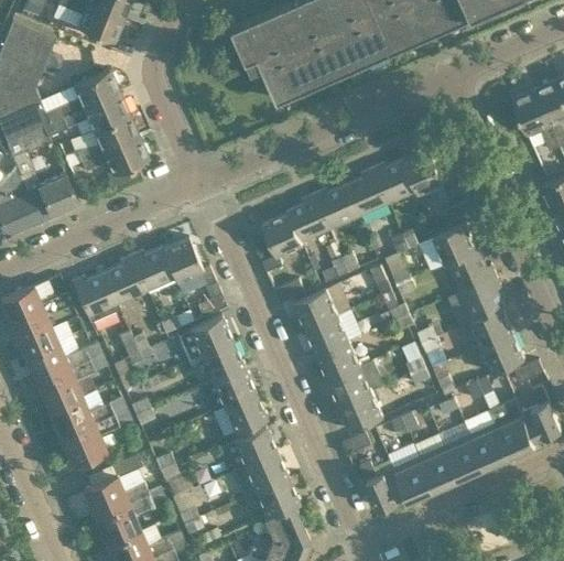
[(122,19),(74,0),(60,0),(58,4),(65,8),(74,11),(84,15),(78,28),(114,42),(122,19)]
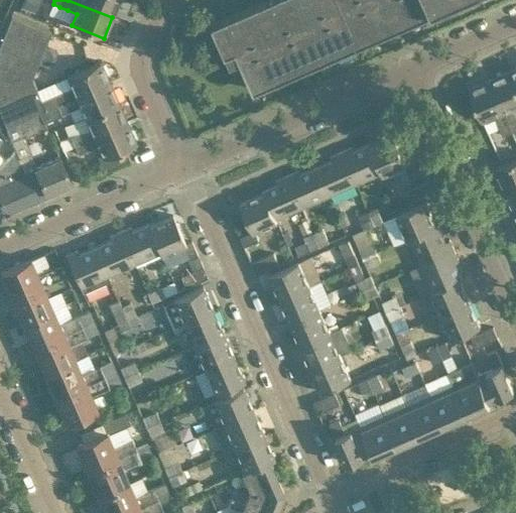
[(68,0),(112,17),(119,0),(68,0)]
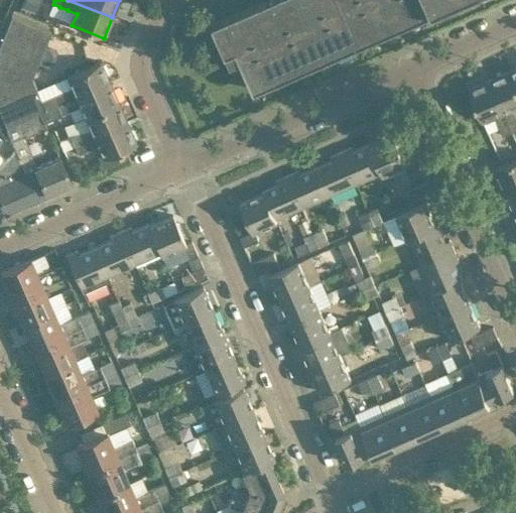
[(281,0),(275,5),(273,0),(271,0),(272,0),(213,26),(219,40),(231,68),(242,62),(255,93),(268,87),(268,88),(269,87),(267,81),(287,79),(303,72),(303,73),(305,72),(302,66),(323,62),(339,55),(339,56),(341,55),(338,49),(358,47),(374,40),(375,41),(376,40),(374,34),(393,31),(410,24),(410,25),(412,24),(409,18),(429,16),(446,8),(443,1),(446,0),(454,0),(460,3),(465,0),(281,0)]
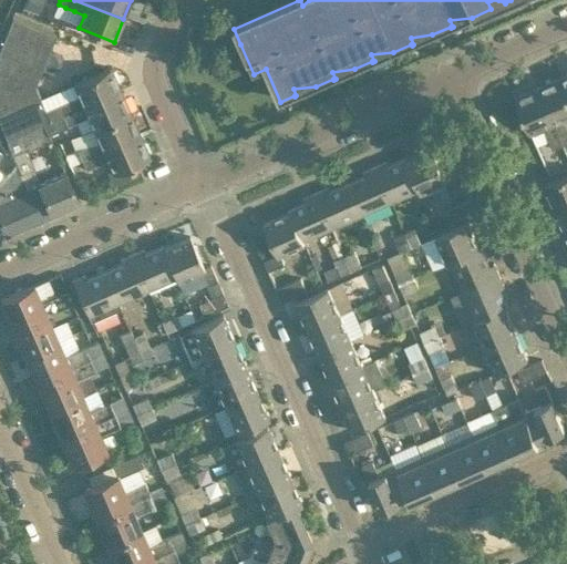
[(44,127),(120,94),(110,71),(41,101),(35,88),(55,38),(12,20),(0,50),(0,125),(7,143),(21,136),(30,133),(44,127)]
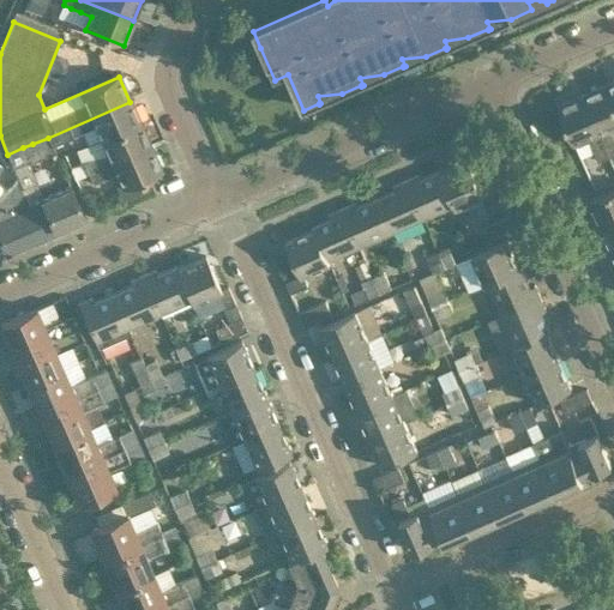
[(613,128),(613,106),(606,88),(582,98),(609,159),(613,157),(613,139),(611,131),(613,128)]
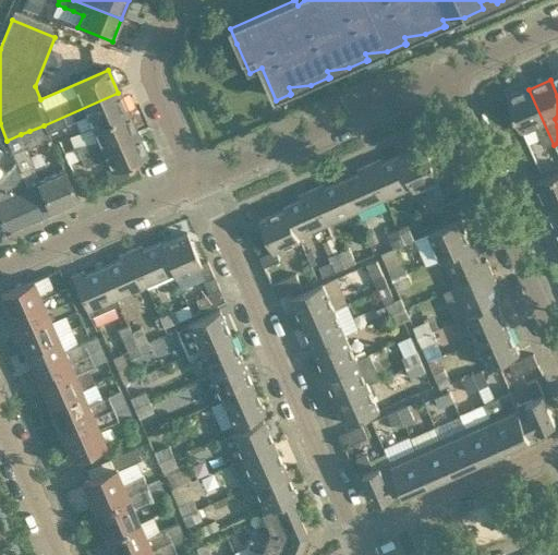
[(554,145),(529,89),(507,99),(522,133),(535,128),(545,149),(554,145)]
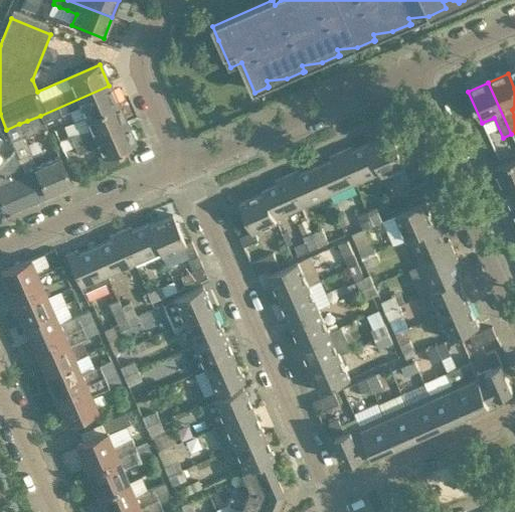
[(109,86),(40,116),(43,124),(61,117),(60,116),(80,107),(87,119),(118,105),(109,86)]
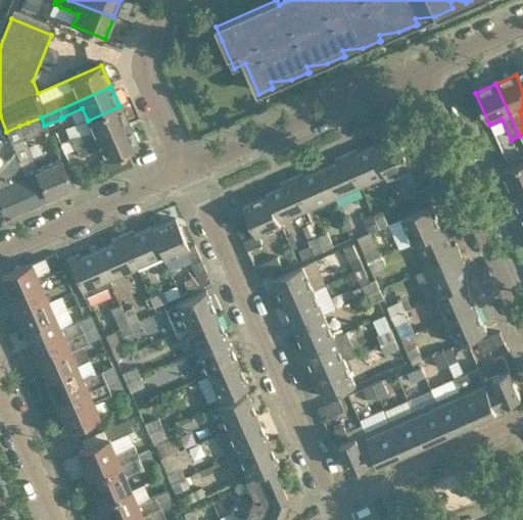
[(128,127),(120,106),(88,121),(92,132),(72,140),(76,149),(128,127)]
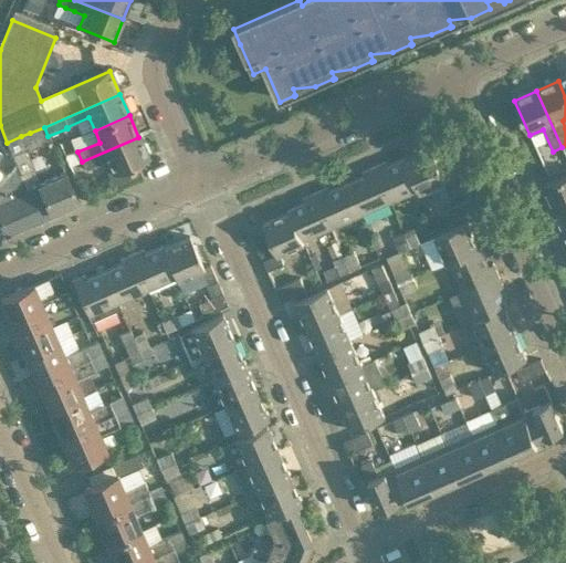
[(51,144),(44,127),(30,133),(37,149),(51,144)]
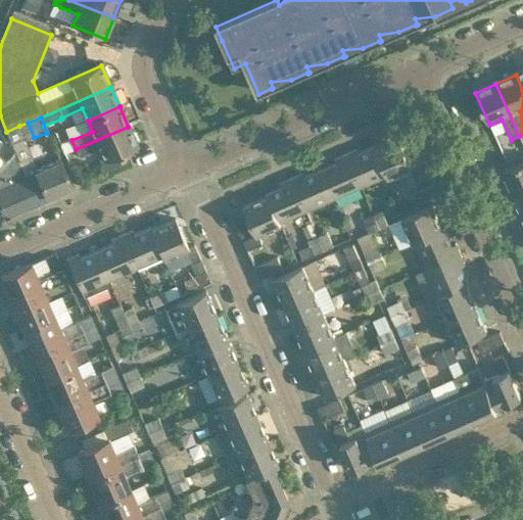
[(39,172),(26,141),(34,138),(28,123),(19,126),(6,132),(20,162),(17,163),(27,185),(21,187),(31,208),(51,199),(39,172)]
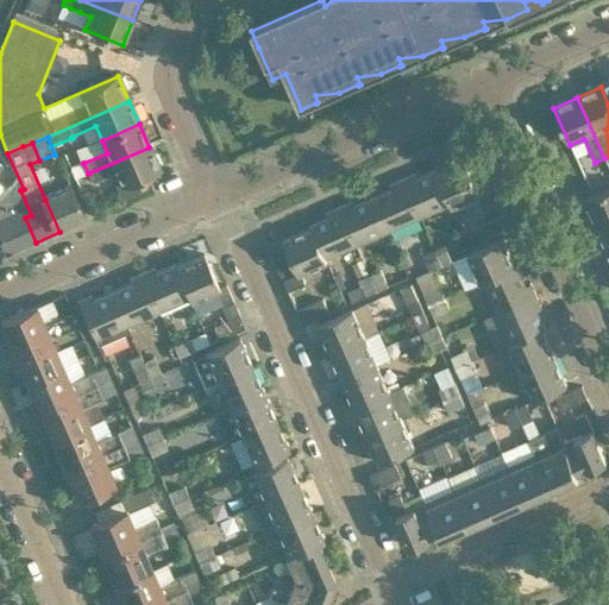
[(159,172),(149,147),(88,174),(88,175),(93,184),(114,175),(120,188),(115,190),(123,206),(152,191),(146,177),(159,172)]
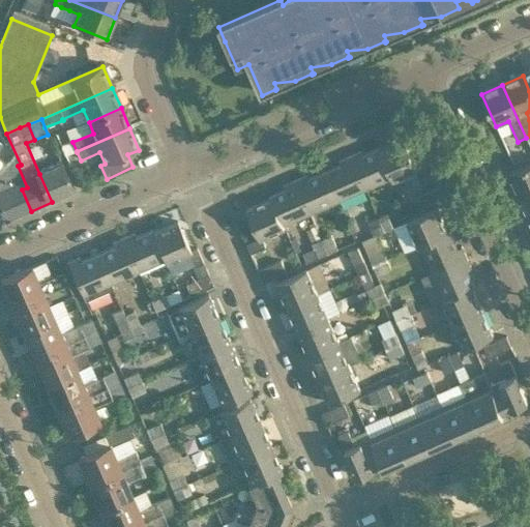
[(418,171),(405,142),(381,152),(380,150),(378,151),(390,180),(392,179),(393,182),(417,172),(421,180),(435,175),(431,165),(418,171)]
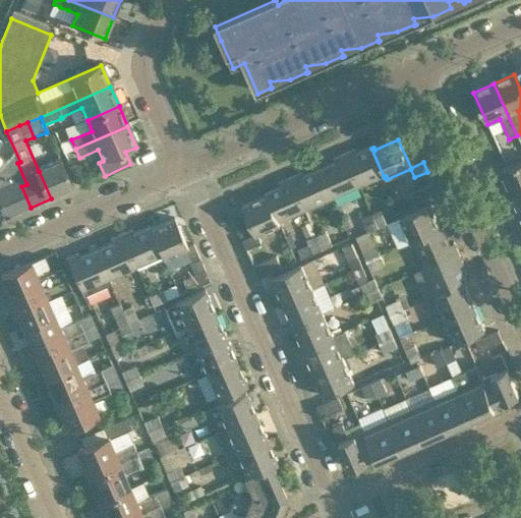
[(384,177),(371,149),(357,155),(355,151),(345,155),(359,188),(384,177)]
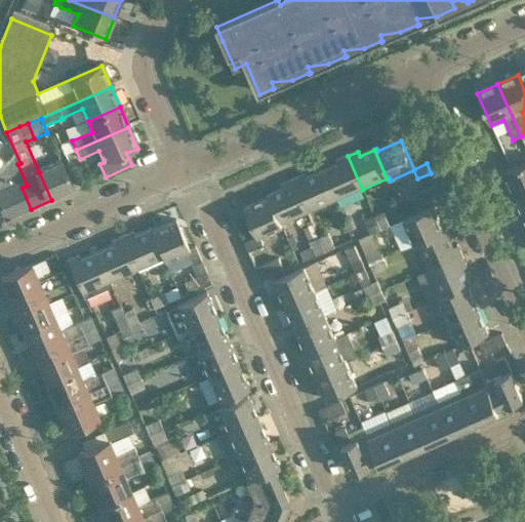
[(362,190),(348,156),(336,161),(338,165),(322,172),(334,201),(362,190)]
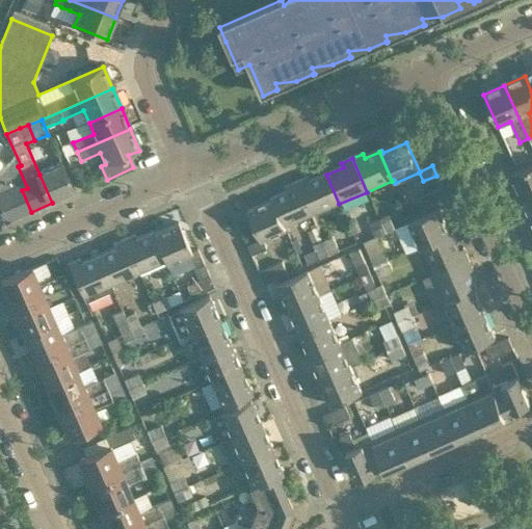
[(27,188),(18,166),(15,160),(0,176),(0,209),(6,223),(31,212),(22,190),(27,188)]
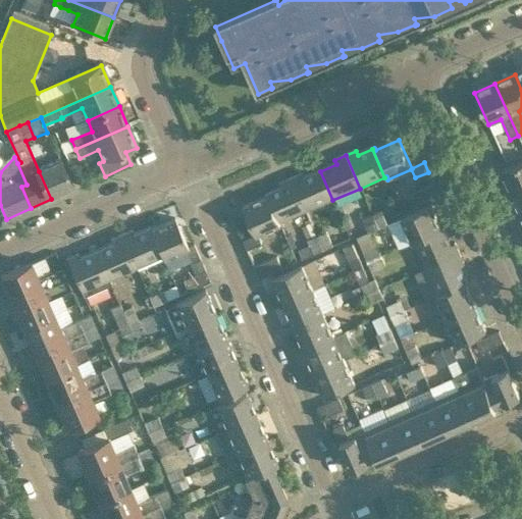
[(71,188),(61,165),(60,162),(46,168),(39,171),(51,199),(61,195),(60,192),(71,188)]
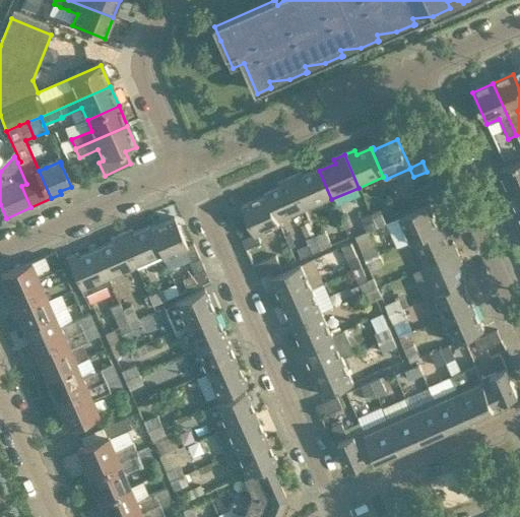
[(519,162),(500,172),(509,193),(519,187),(519,162)]
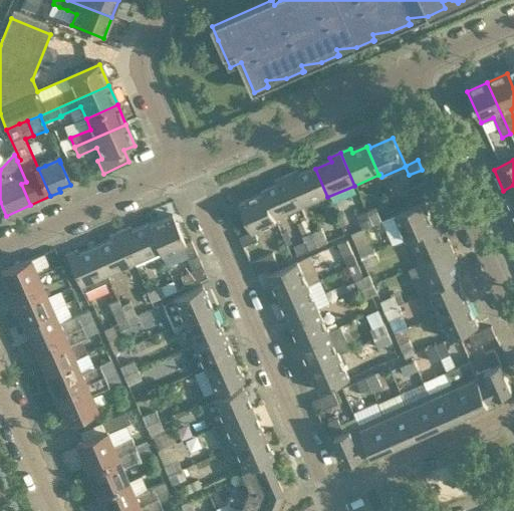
[(327,197),(315,169),(299,176),(297,172),(287,177),(301,209),(327,197)]
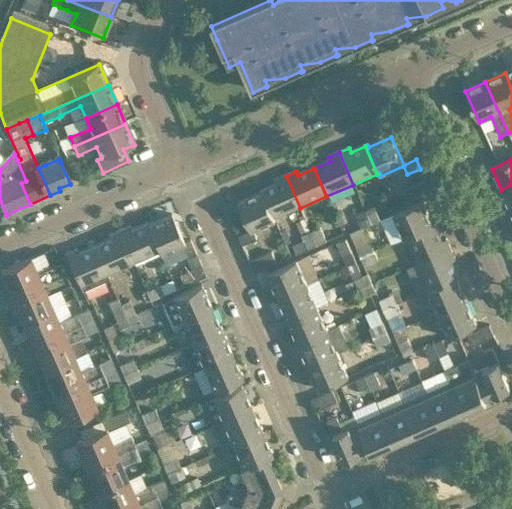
[(300,208),(286,176),(275,180),(277,184),(263,190),(276,219),(300,208)]
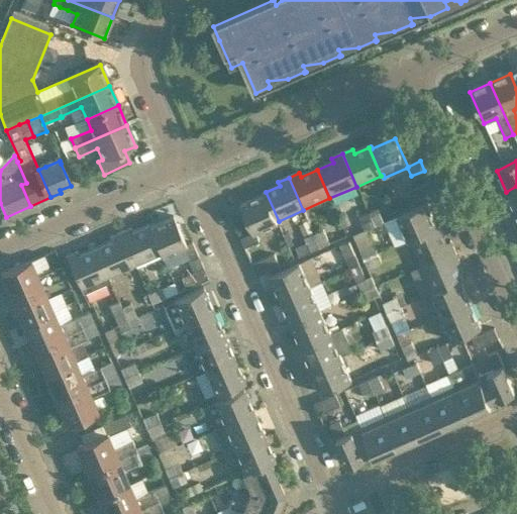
[(435,195),(430,184),(408,193),(413,204),(435,195)]
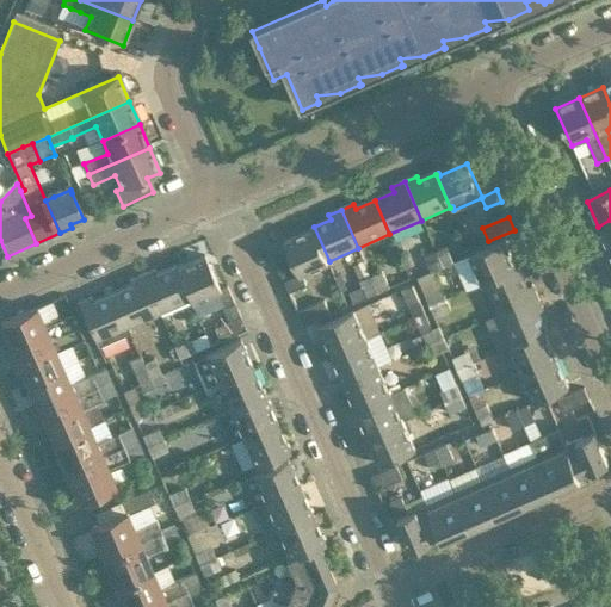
[(609,249),(610,247),(610,220),(598,227),(609,249)]
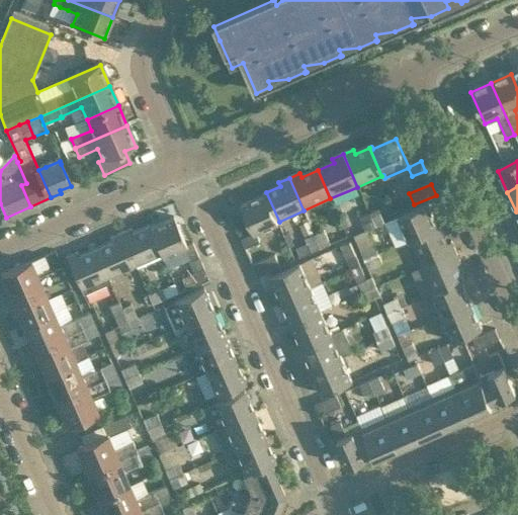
[(279,222),(266,192),(264,193),(265,196),(242,206),(254,235),(242,241),(246,250),(259,244),(256,236),(278,225),(277,223),(279,222)]
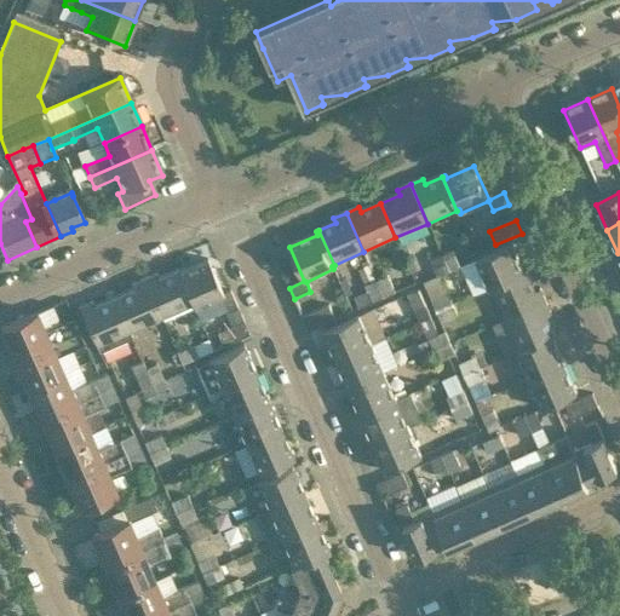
[(511,246),(489,255),(477,262),(491,291),(528,275),(527,272),(524,274),(511,246)]
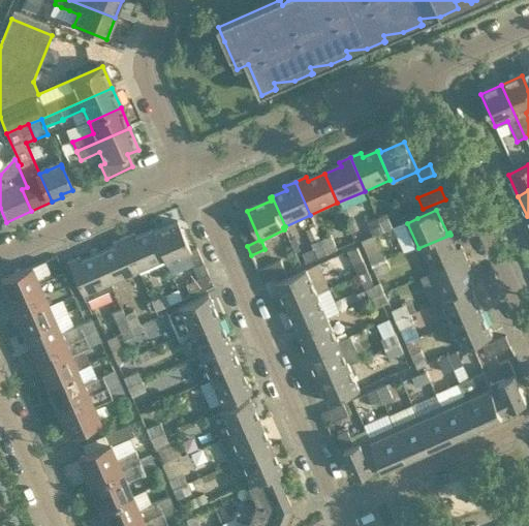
[(386,215),(377,219),(383,233),(393,228),(386,215)]
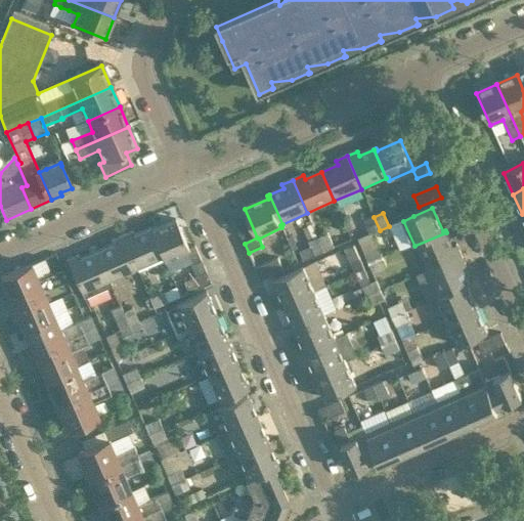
[(380,230),(374,217),(364,221),(370,234),(380,230)]
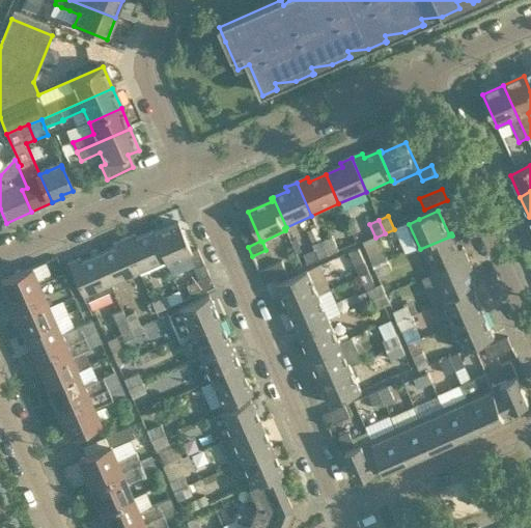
[(191,253),(178,224),(155,234),(152,232),(150,233),(163,261),(164,261),(166,265),(188,255),(194,270),(203,266),(197,251),(191,253)]
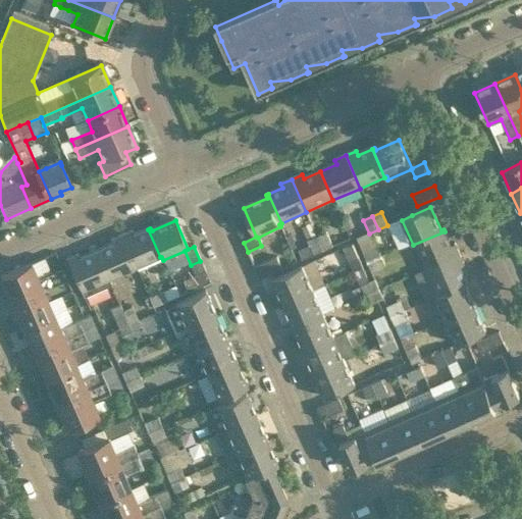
[(160,257),(148,229),(134,236),(132,231),(119,238),(134,269),(160,257)]
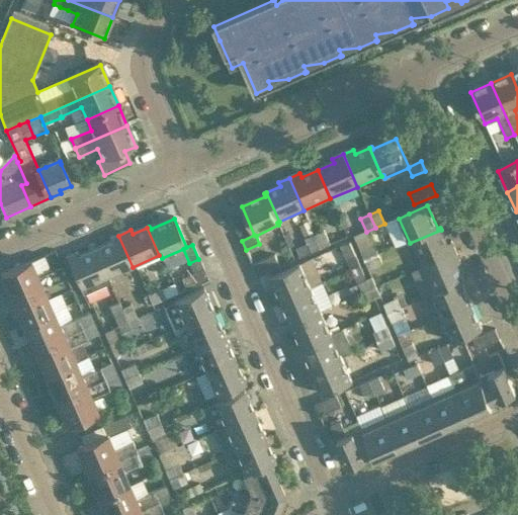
[(447,245),(441,230),(410,243),(421,268),(455,253),(451,243),(447,245)]
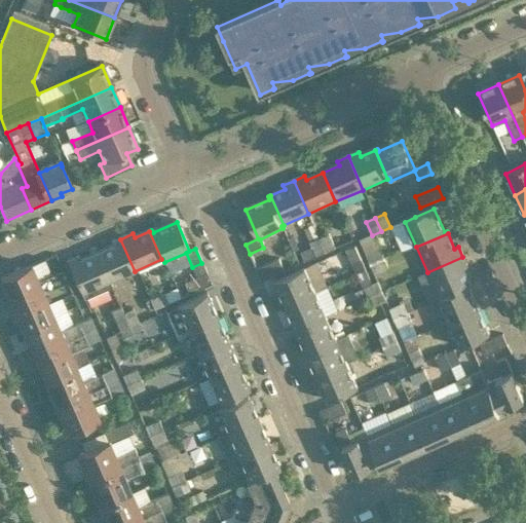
[(330,234),(320,239),(327,254),(336,250),(330,234)]
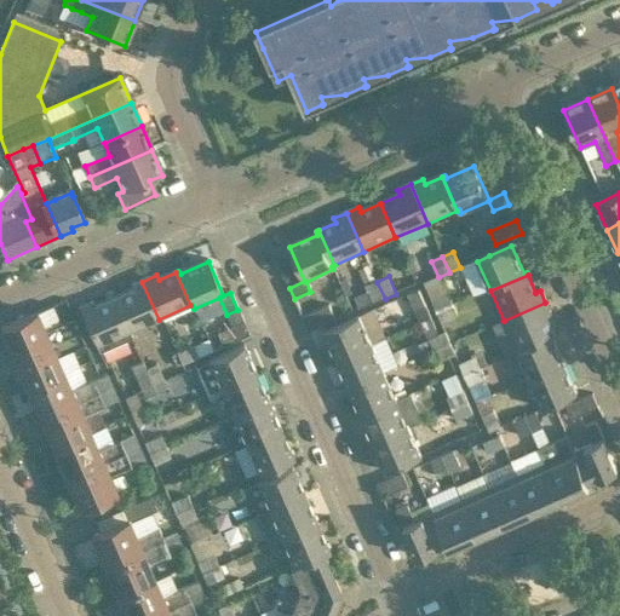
[(159,320),(142,282),(131,287),(133,291),(113,300),(131,341),(133,340),(130,332),(159,320)]
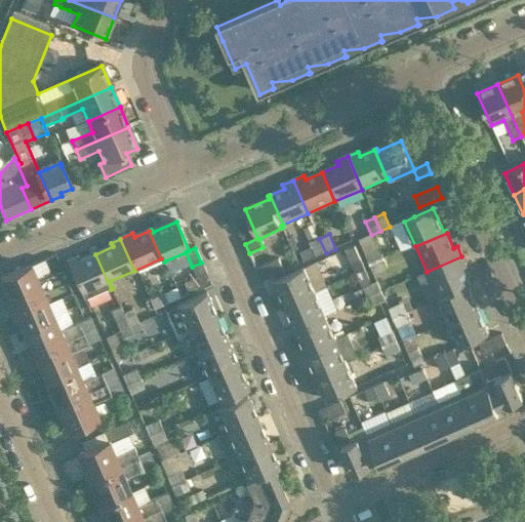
[(326,253),(319,239),(310,243),(316,257),(326,253)]
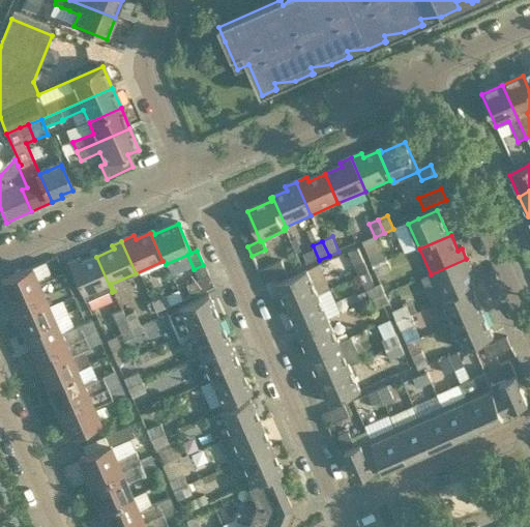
[(364,263),(358,249),(348,254),(355,268),(364,263)]
